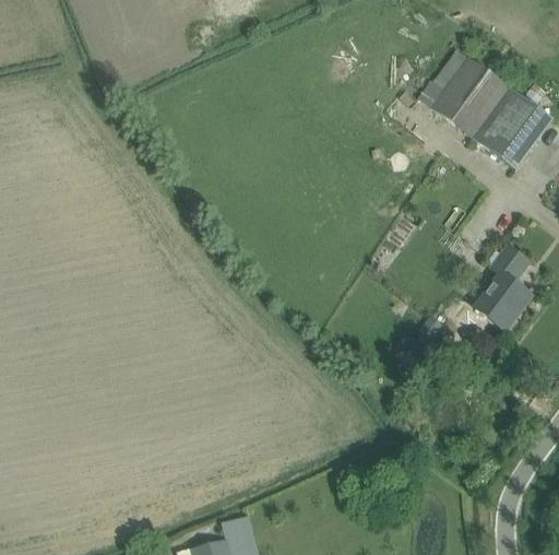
[(515,170),(554,120),(467,57),(431,106),(472,137),(515,170)]
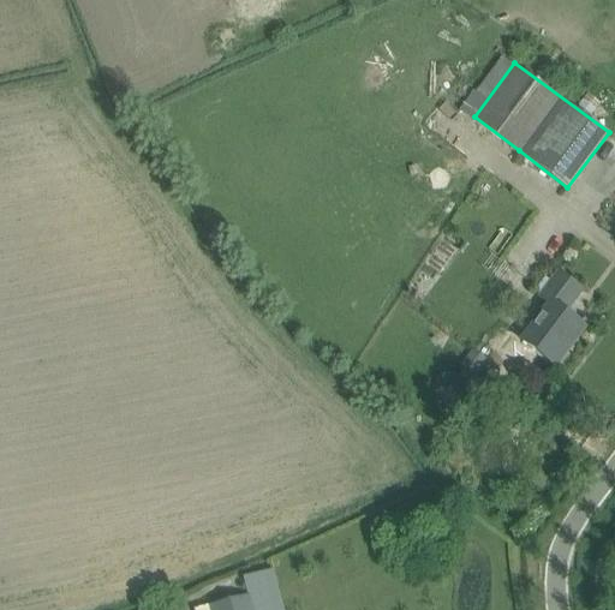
[(599,100),(587,90),(579,102),(591,112),(599,100)]
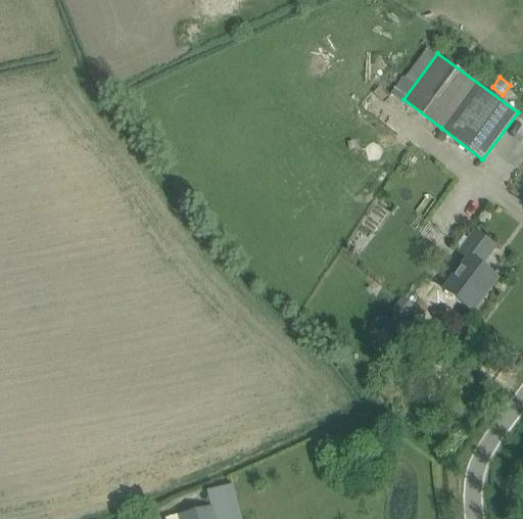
[(397,252),(416,222),(376,197),(358,228),(397,252)]
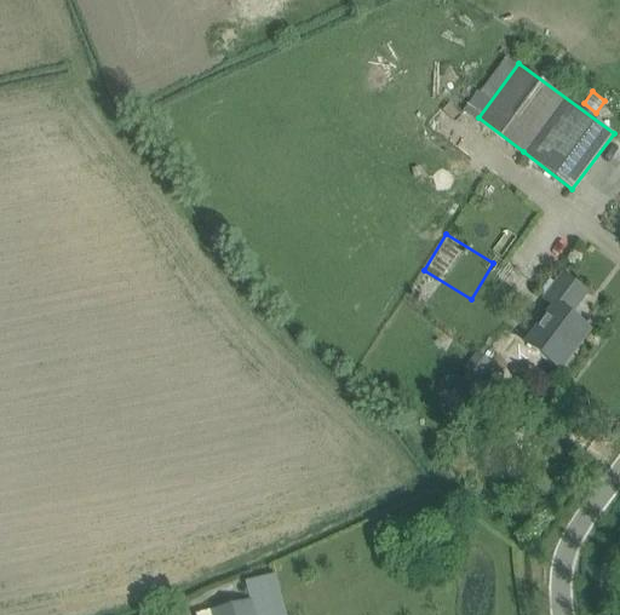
[(529,366),(539,351),(558,366),(572,348),(567,345),(584,323),(569,312),(585,289),(562,271),(544,295),(555,304),(528,340),(521,334),(509,349),(529,366)]
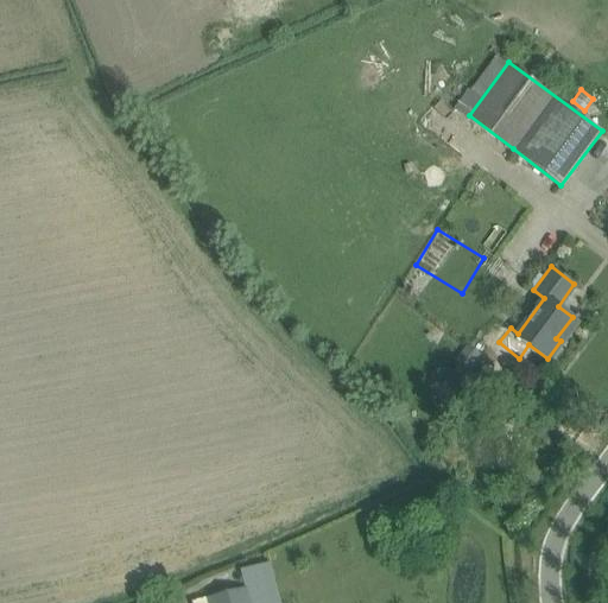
[(482,351),(467,341),(455,357),(470,369),(482,351)]
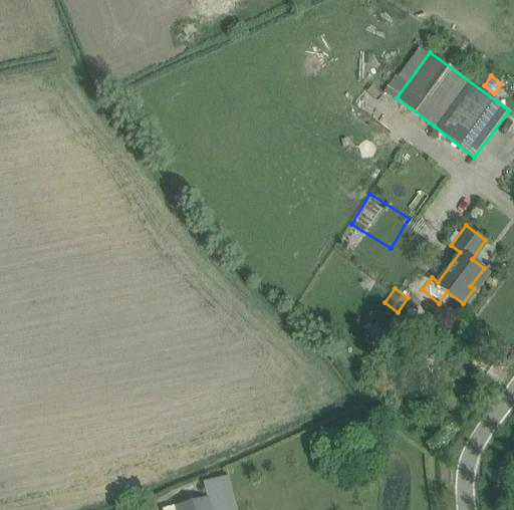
[(211,509),(208,494),(174,503),(162,506),(163,509),(211,509)]
